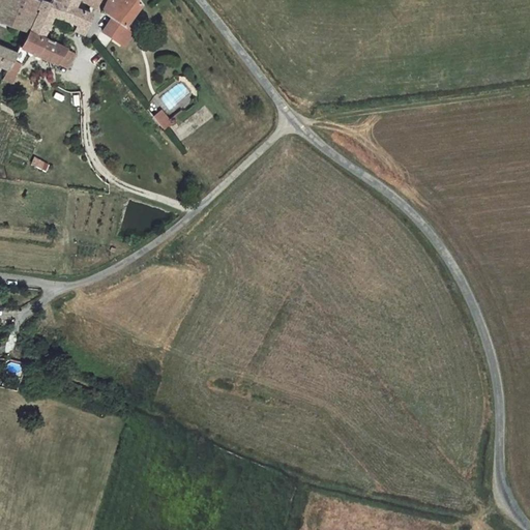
[(23,3),(25,3),(26,0),(0,0),(0,1),(20,8),(23,3)]
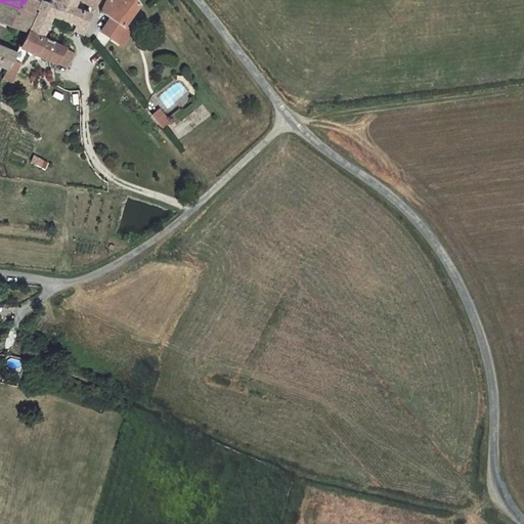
[(0,66),(7,69),(16,52),(0,45),(0,22),(26,32),(37,7),(40,1),(37,0),(26,0),(25,3),(23,3),(19,8),(0,1),(0,66)]
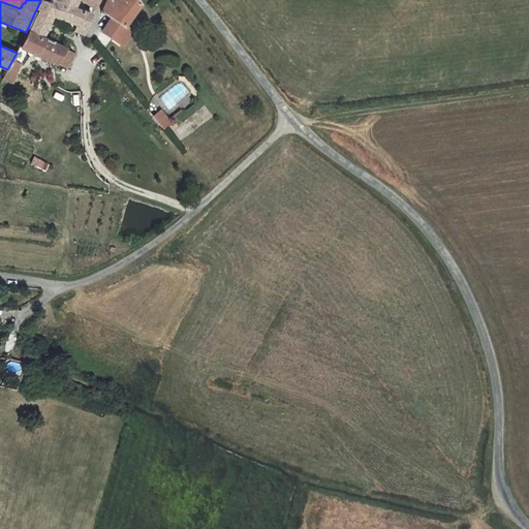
[(78,6),(80,0),(62,0),(60,0),(51,0),(50,3),(42,0),(40,0),(40,1),(37,7),(39,8),(29,32),(49,40),(62,17),(81,25),(86,27),(93,12),(78,6)]
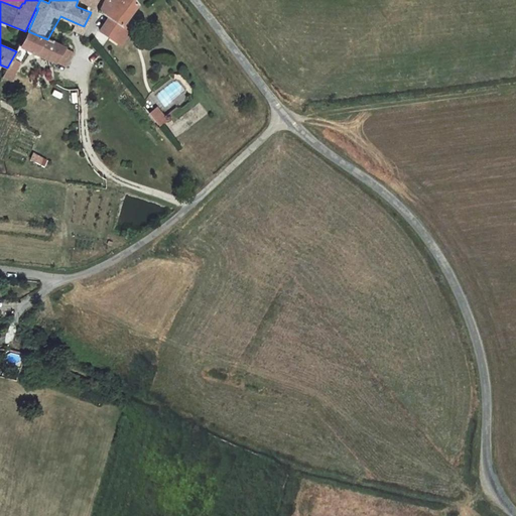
[(105,0),(101,9),(110,16),(114,19),(125,0),(105,0)]
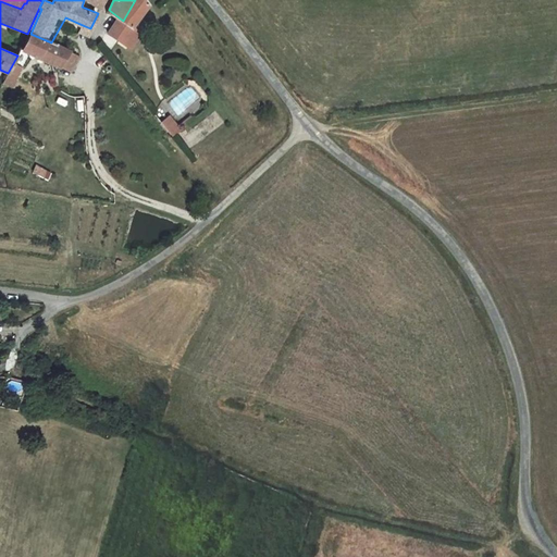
[(119,17),(110,31),(128,44),(138,29),(135,27),(150,4),(146,0),(135,0),(123,21),(119,17)]
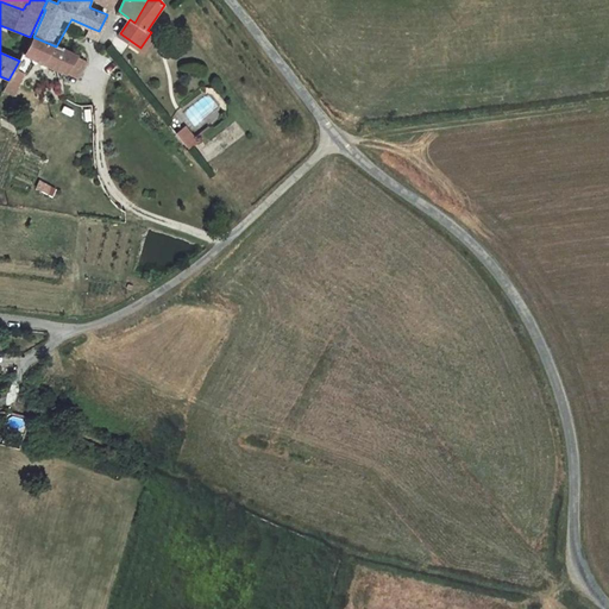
[(156,36),(151,32),(140,48),(145,50),(156,36)]
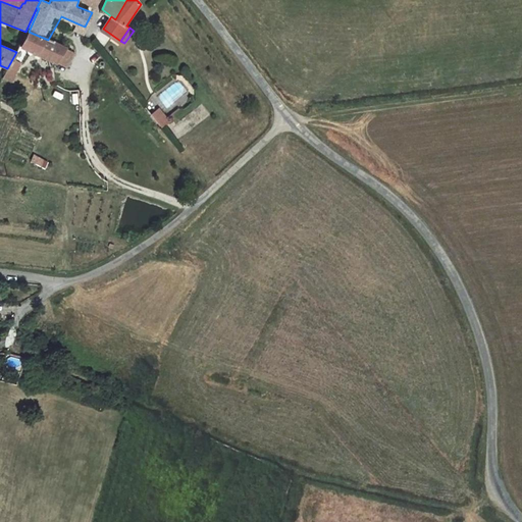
[(57,44),(48,40),(29,32),(21,47),(56,63),(66,47),(57,44)]
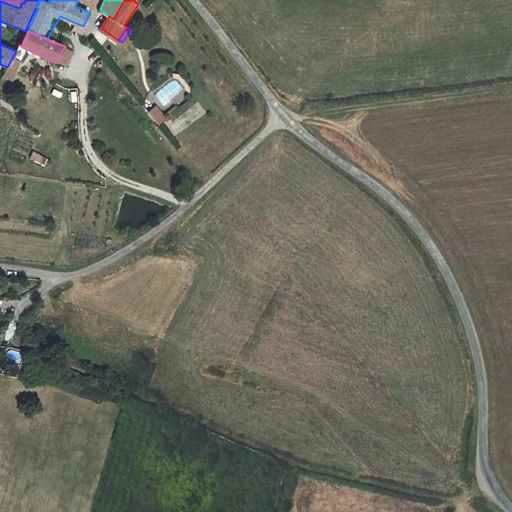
[(54,86),(51,99),(61,101),(64,88),(54,86)]
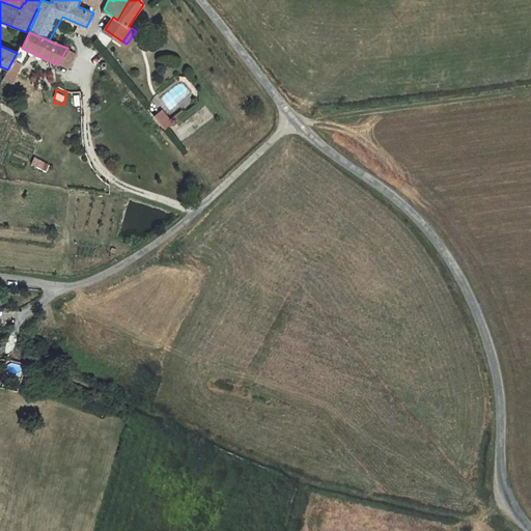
[(73,104),(81,103),(80,93),(72,94),(73,104)]
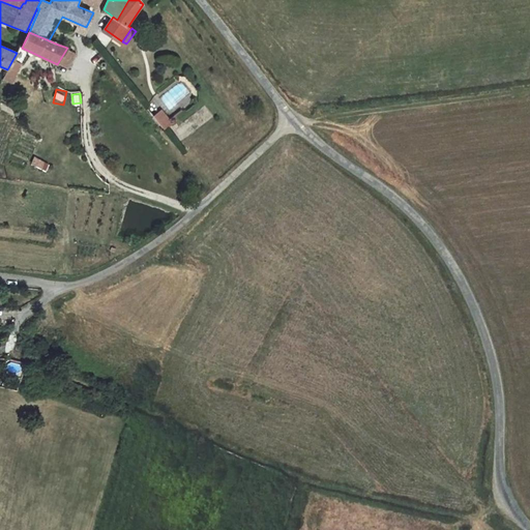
[(165,130),(173,122),(162,110),(152,117),(165,130)]
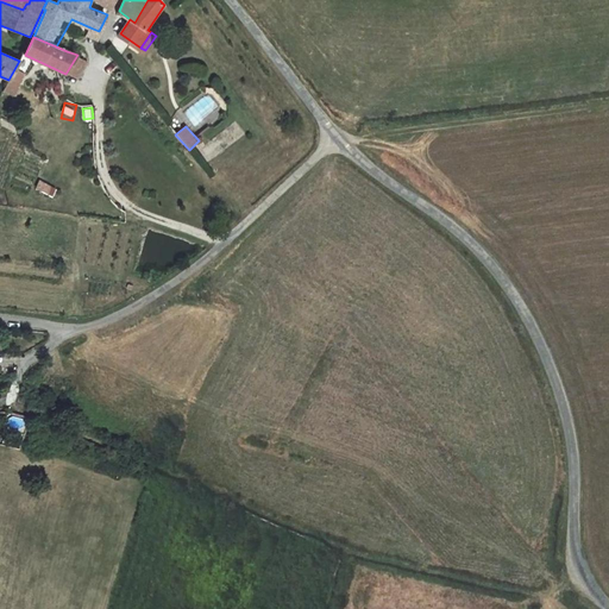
[(38,180),(35,189),(54,198),(57,187),(38,180)]
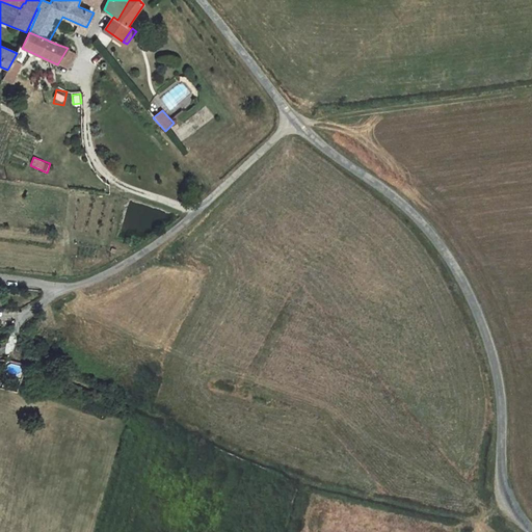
All buildings are outlined.
